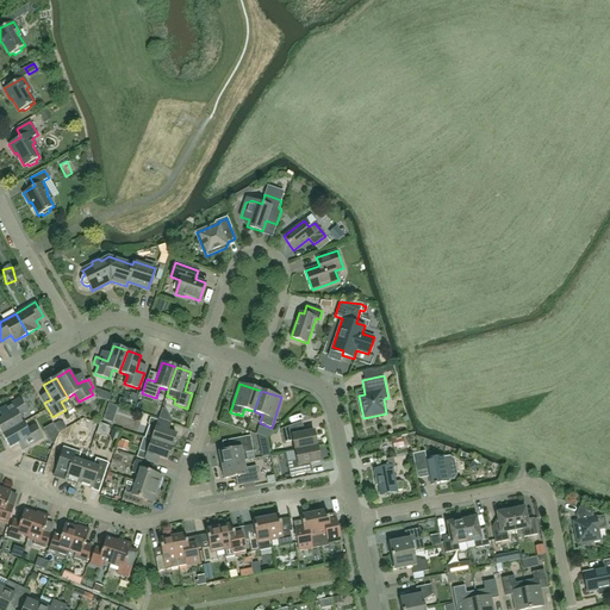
[(0,430),(2,435),(25,422),(22,416),(27,412),(19,399),(5,406),(10,414),(0,418),(0,430)]
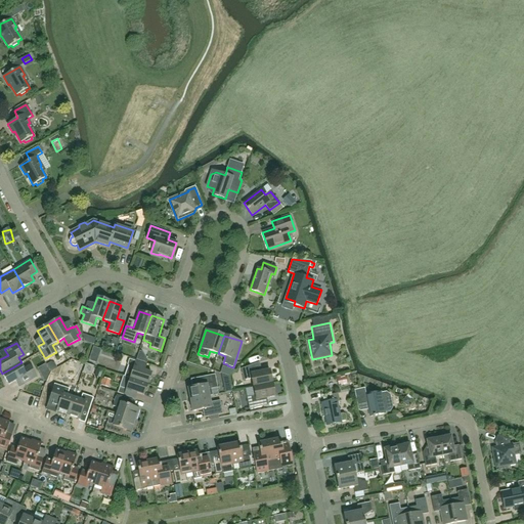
[(63,365),(75,368),(77,361),(71,359),(64,364),(63,365)]
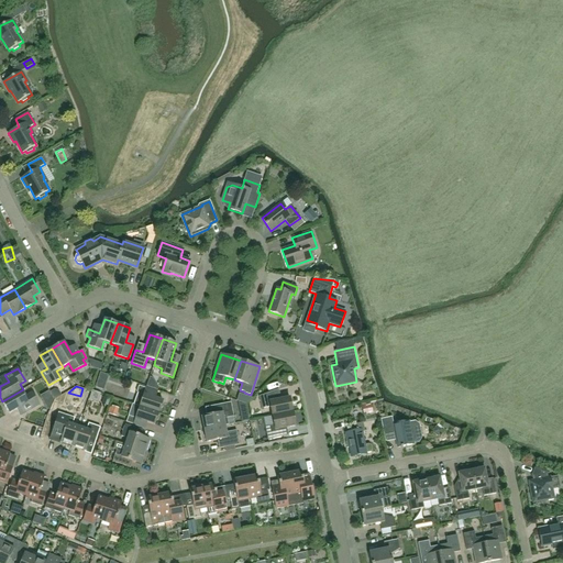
[(140,407),(158,412),(163,400),(148,396),(151,390),(139,386),(132,404),(140,407)]
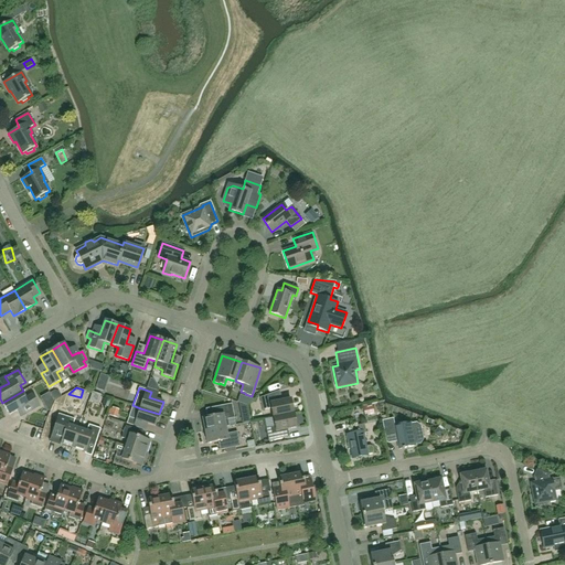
[(23,391),(2,403),(9,415),(22,407),(25,414),(39,406),(32,394),(27,397),(23,391)]
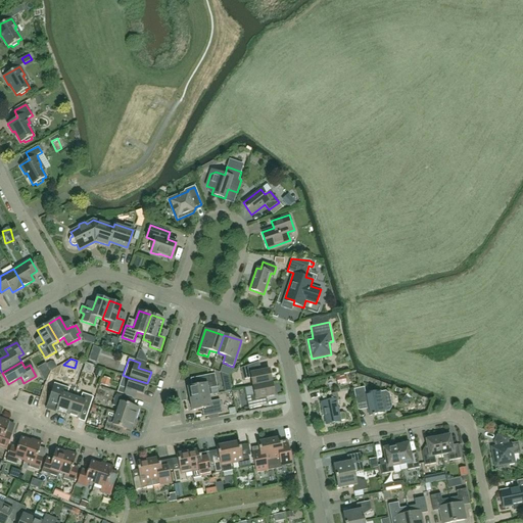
[(253,386),(272,383),(269,370),(257,372),(255,364),(259,362),(258,362),(240,369),(243,380),(251,378),(253,386)]
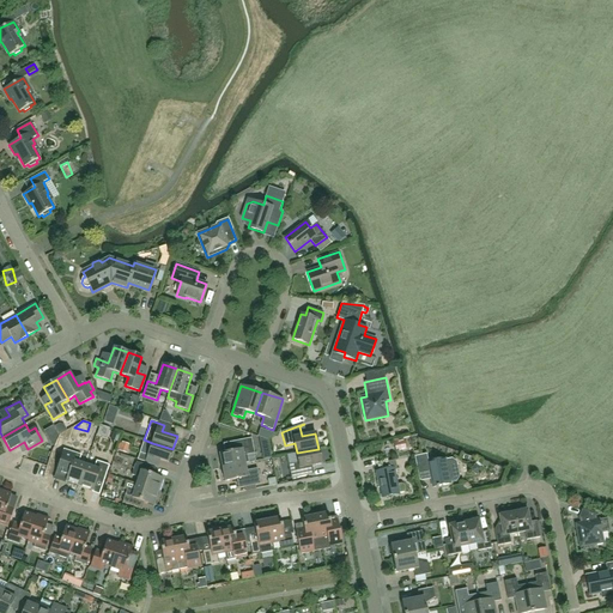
[(59,434),(58,432),(48,438),(53,445),(54,444),(59,434)]
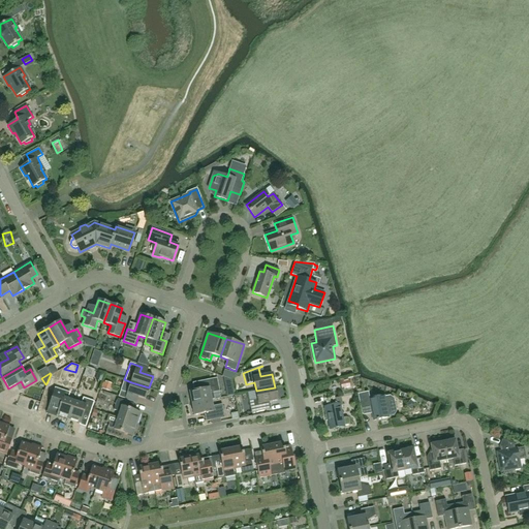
[(192,404),(212,400),(210,394),(220,392),(217,378),(203,381),(205,389),(189,392),(192,404)]
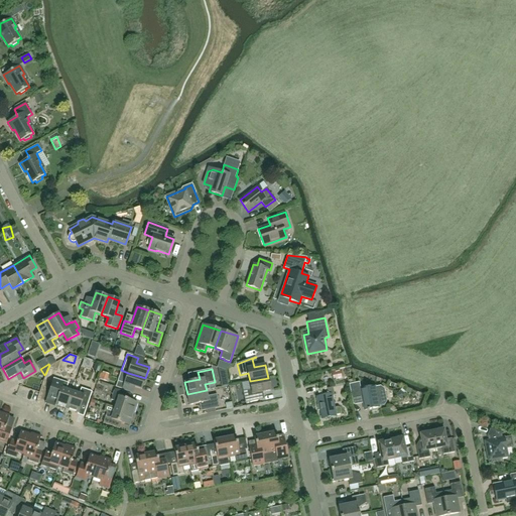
[(145,378),(128,373),(121,370),(116,387),(127,391),(129,385),(141,389),(145,378)]
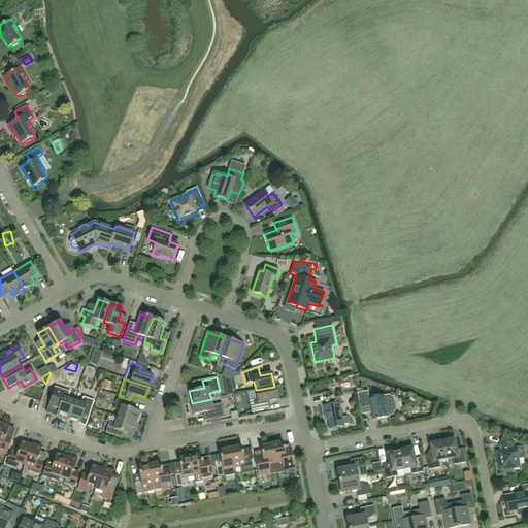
[(109,385),(101,384),(100,392),(108,393),(109,385)]
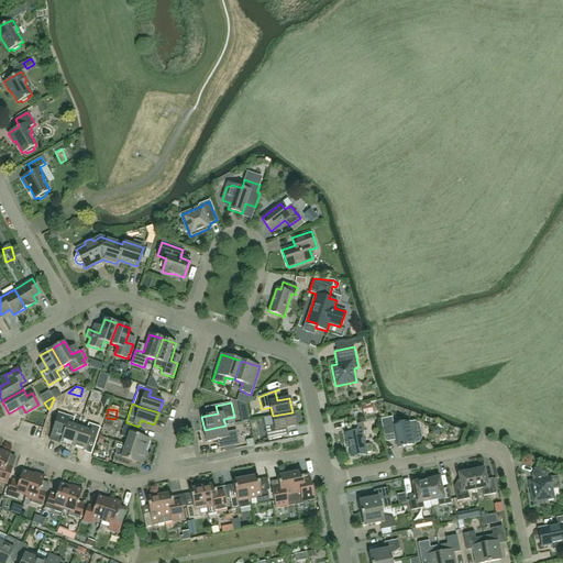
[(293,412),(273,416),(274,426),(265,427),(267,440),(288,435),(288,434),(284,435),(283,429),(296,426),(293,412)]
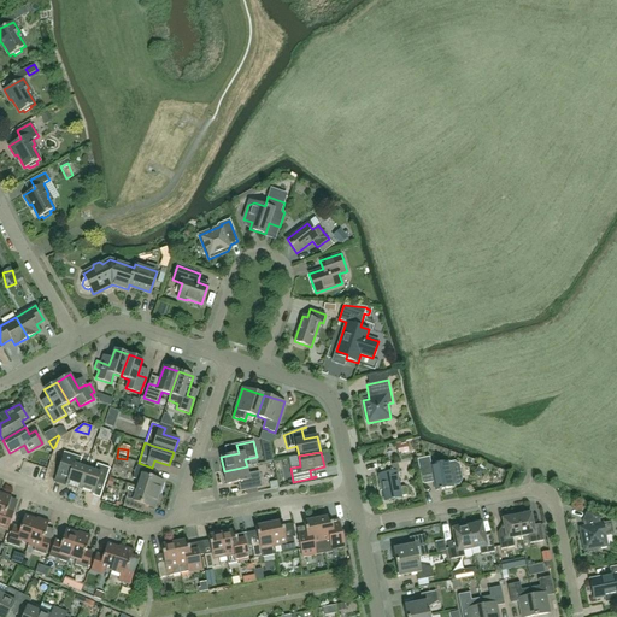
[(57,476),(68,480),(66,485),(80,489),(87,469),(80,465),(82,459),(64,453),(57,476)]
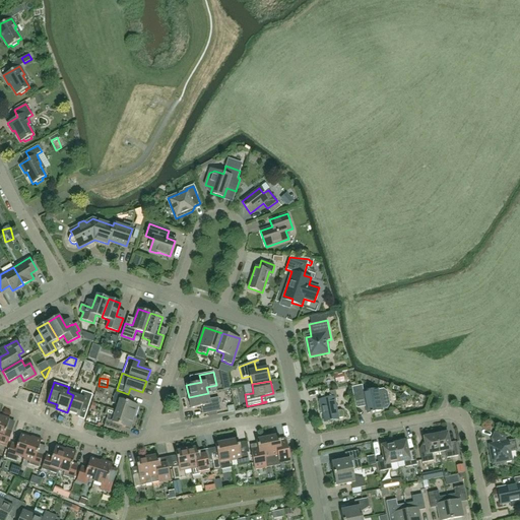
[(365,401),(367,413),(382,410),(382,409),(386,408),(389,404),(387,392),(383,389),(378,390),(378,389),(364,392),(362,385),(351,387),(355,405),(358,407),(362,401),(365,401)]
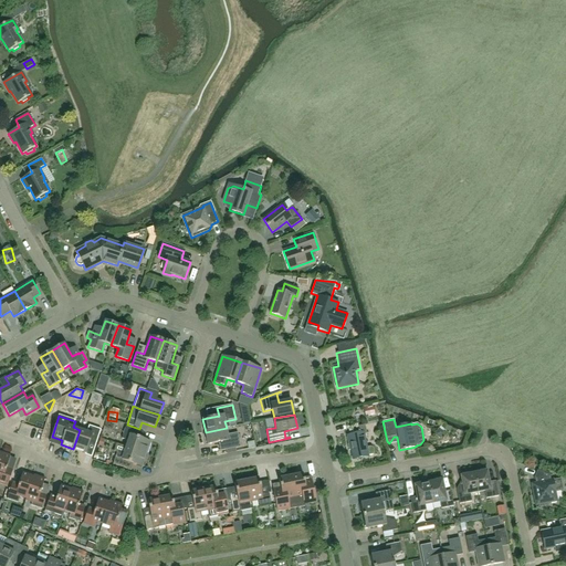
[(28,420),(27,426),(38,429),(40,423),(28,420)]
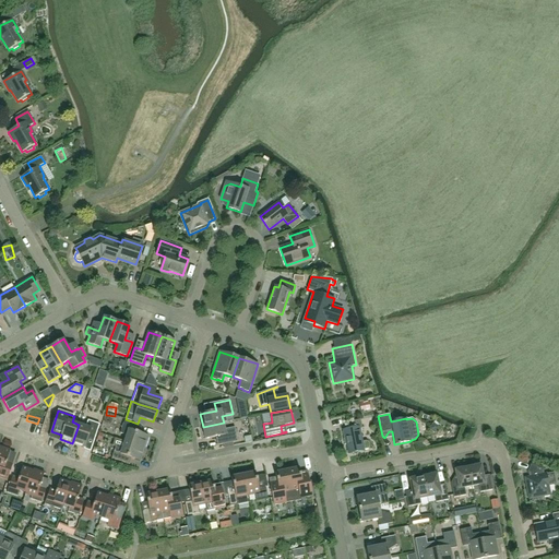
[(364,451),(364,450),(368,449),(370,447),(369,442),(367,441),(363,442),(359,429),(363,428),(360,419),(346,423),(347,429),(343,430),(345,439),(344,439),(345,444),(346,444),(348,454),(364,451)]
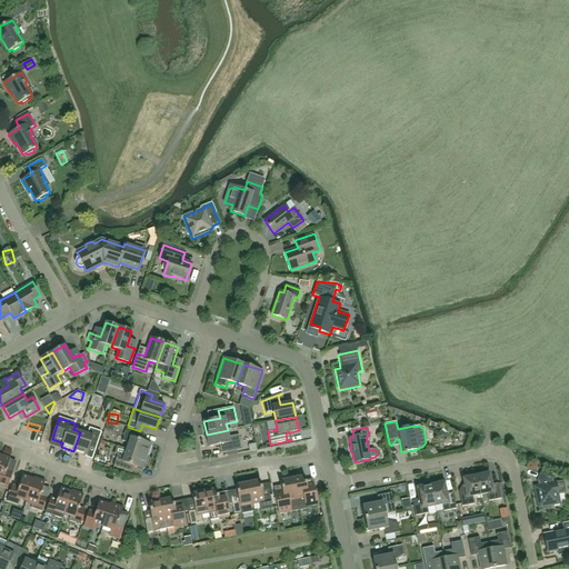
[(80,432),(73,451),(87,455),(90,443),(97,446),(101,431),(89,428),(87,435),(80,432)]
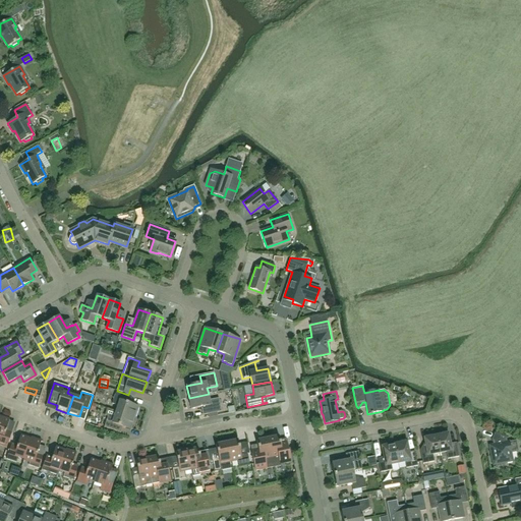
[(116,412),(134,418),(138,406),(126,402),(128,397),(116,393),(112,404),(118,406),(116,412)]
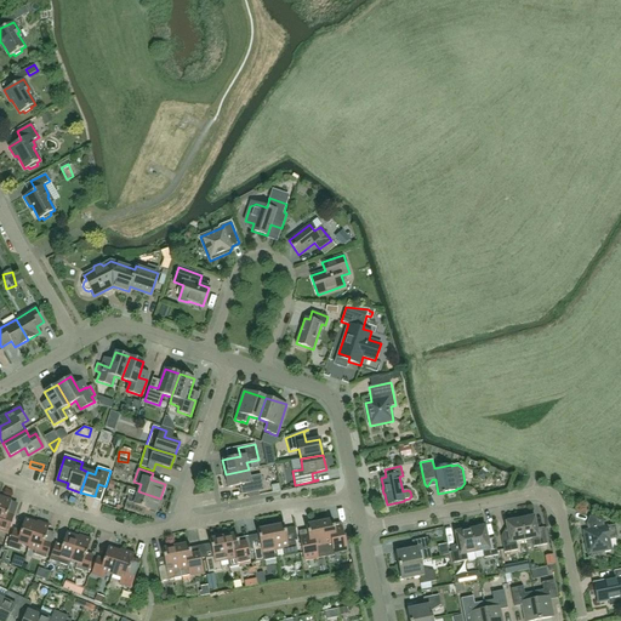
[(249,469),(226,474),(228,488),(245,484),(248,494),(265,490),(261,474),(250,477),(249,469)]
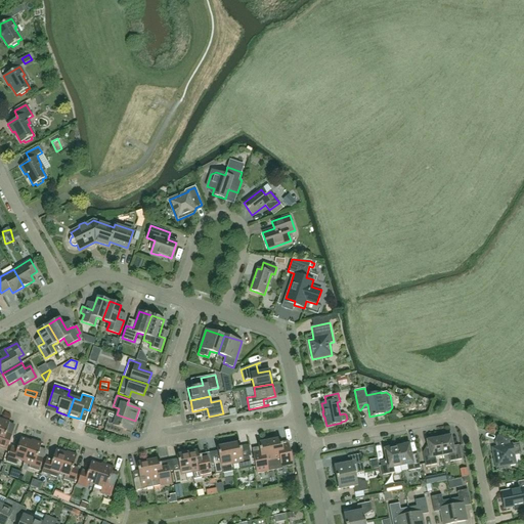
[(135,421),(117,415),(108,411),(106,418),(108,419),(104,430),(118,434),(119,428),(131,432),(135,421)]
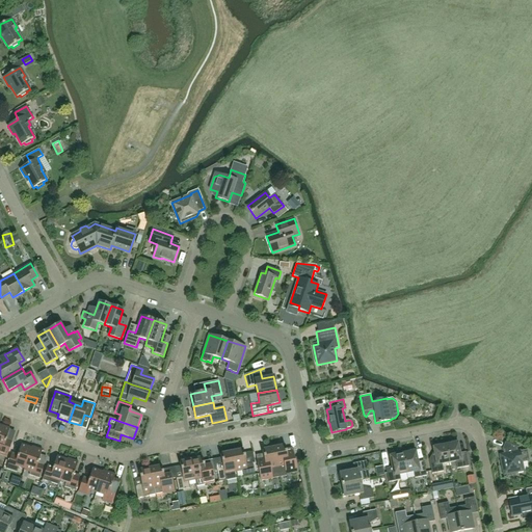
[(0,454),(7,457),(11,444),(5,442),(10,428),(0,424),(0,454)]
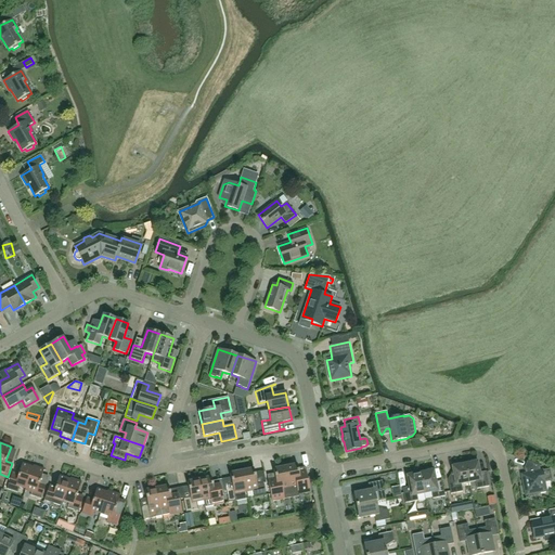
[(465,464),(468,482),(476,481),(477,489),(489,487),(486,472),(479,473),(477,462),(465,464)]
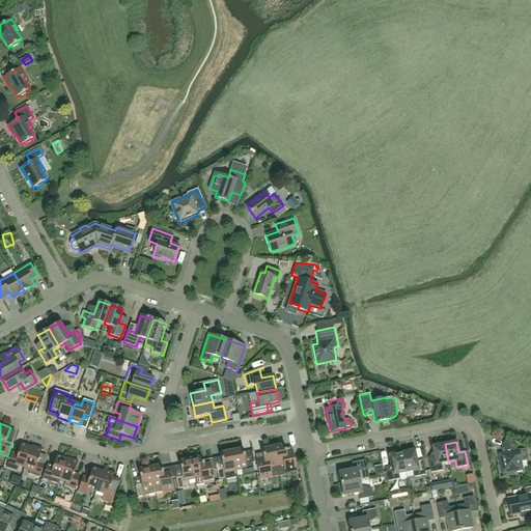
[(529,460),(527,449),(516,450),(515,446),(504,442),(502,447),(503,453),(499,454),(503,474),(523,470),(521,462),(529,460)]
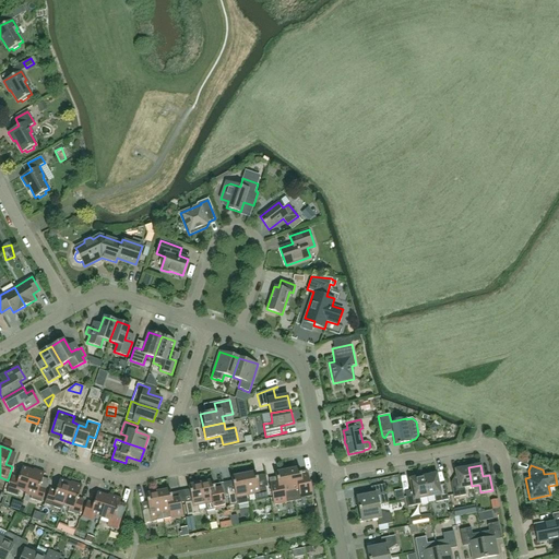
[(18,497),(18,495),(20,490),(26,492),(33,471),(22,467),(18,480),(12,478),(7,492),(18,497)]
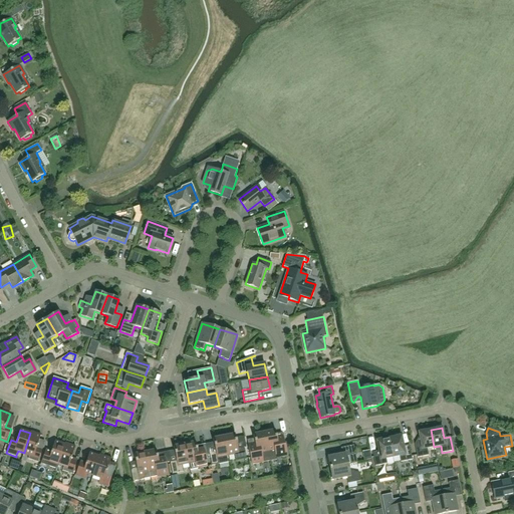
[(265,432),(264,432),(270,461),(271,461),(271,460),(277,459),(276,458),(287,456),(287,455),(284,443),(283,436),(276,437),(275,430),(271,431),(270,431),(266,431),(265,432)]
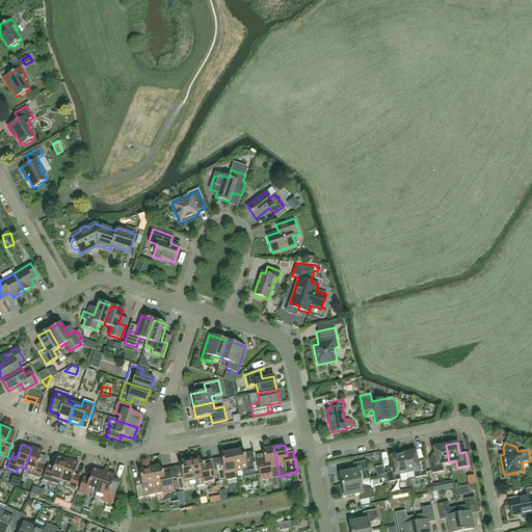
[(431,455),(429,459),(432,474),(444,472),(442,464),(449,462),(446,445),(433,448),(434,455),(431,455)]
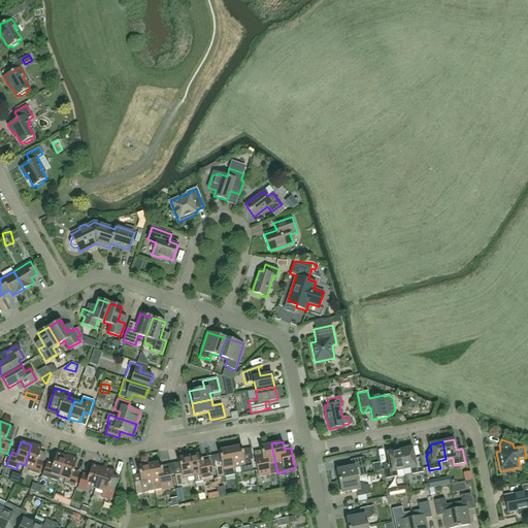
[(31,444),(25,465),(30,467),(29,471),(39,475),(43,462),(37,460),(42,447),(31,443),(31,444)]
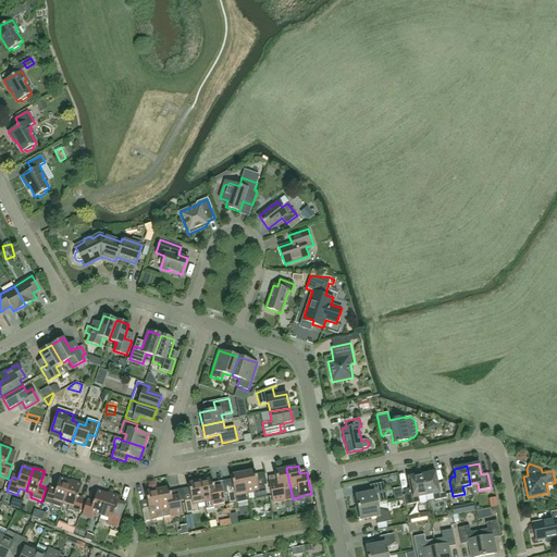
[(276,480),(269,481),(273,504),(285,502),(285,500),(292,499),(293,499),(286,468),(285,469),(283,468),(279,469),(277,470),(274,471),(276,480)]
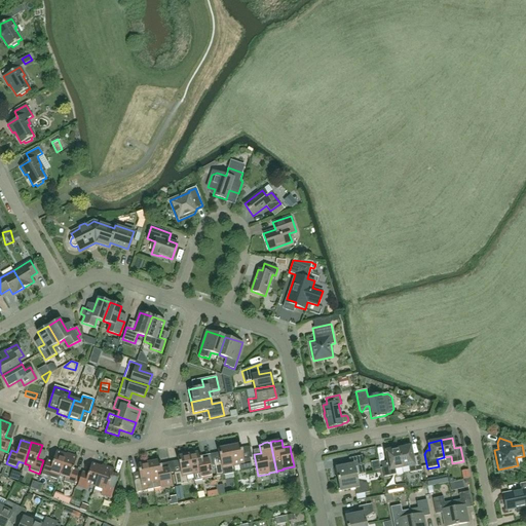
[(230,446),(229,446),(233,466),(239,465),(241,472),(253,470),(250,457),(243,458),(240,444),(236,445),(235,445),(231,445),(230,446)]
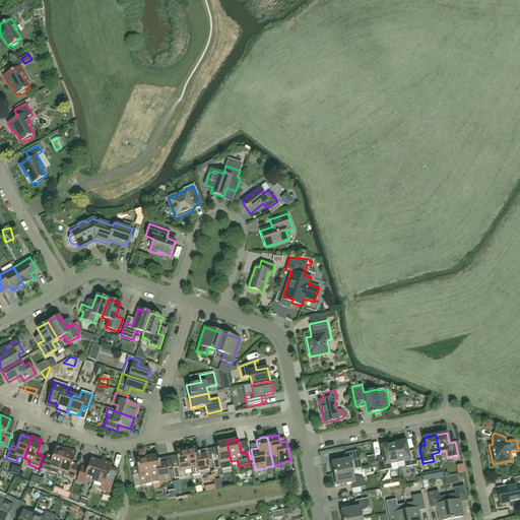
[(218,458),(211,459),(214,471),(225,469),(232,467),(231,461),(226,441),(225,442),(223,441),(219,442),(218,443),(215,444),(218,458)]
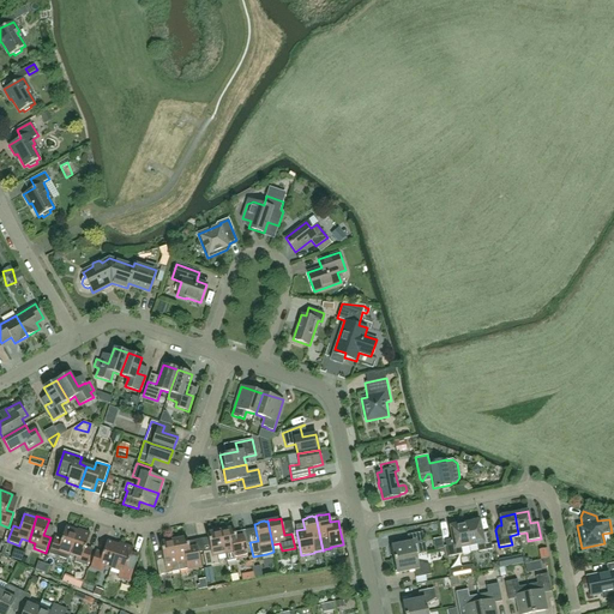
[(464,524),(469,547),(477,545),(479,552),(493,549),(489,531),(482,533),(480,521),(464,524)]
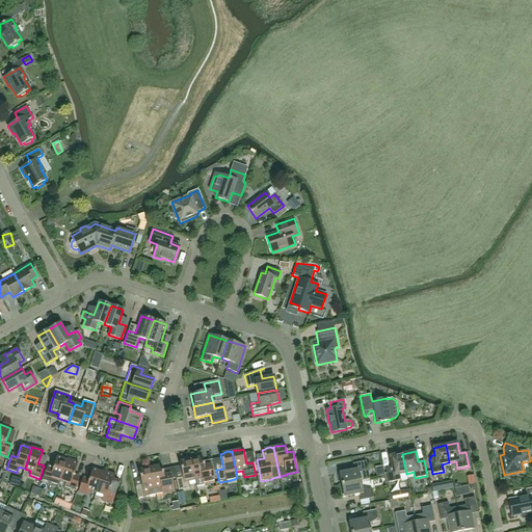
[(406,474),(402,454),(390,456),(392,467),(386,469),(389,482),(400,480),(400,475),(406,474)]
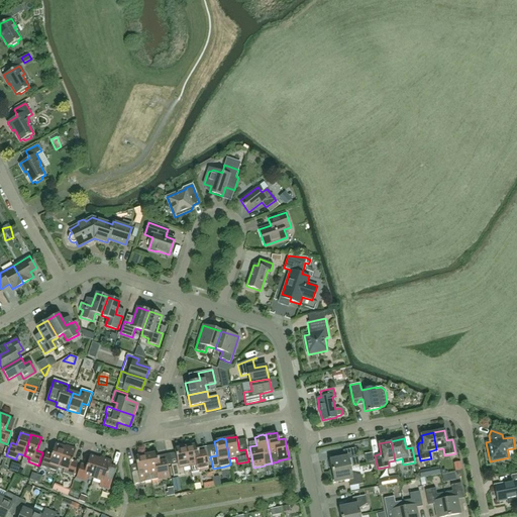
[(59,467),(66,446),(65,446),(56,443),(52,455),(45,453),(41,467),(52,470),(53,466),(59,467)]
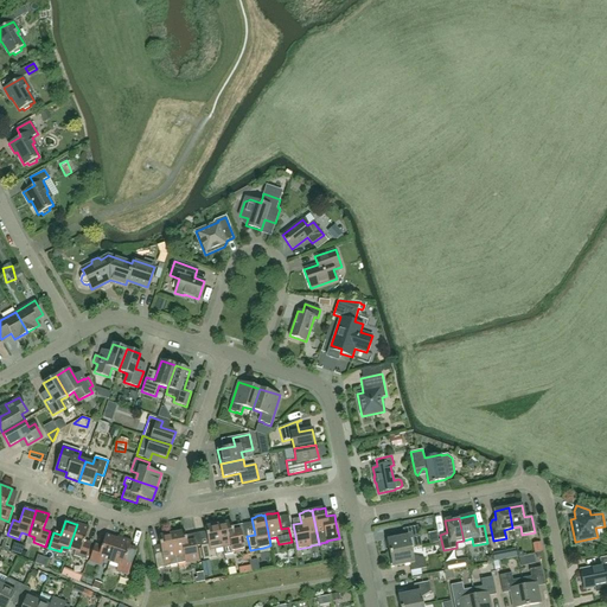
[(218,524),(223,548),(230,547),(231,554),(244,551),(242,537),(234,538),(231,522),(218,524)]
